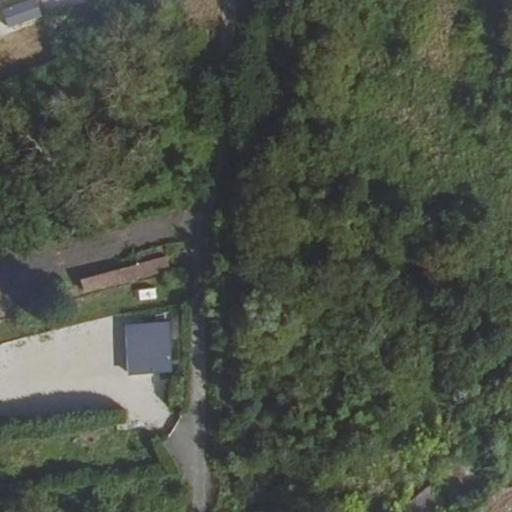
[(17,0),(2,7),(10,27),(42,14),(35,0),(17,0)]
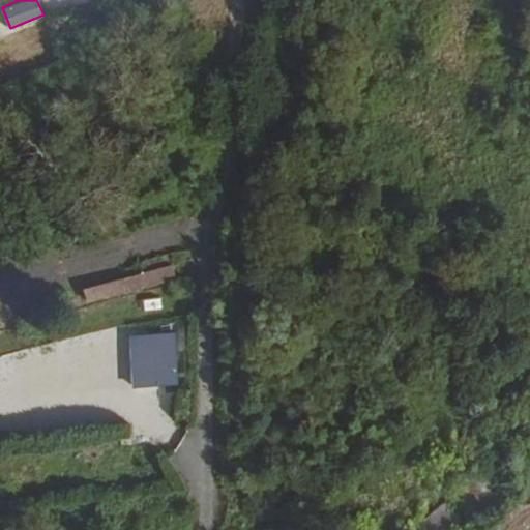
[(176,284),(174,268),(82,284),(85,299),(176,284)]
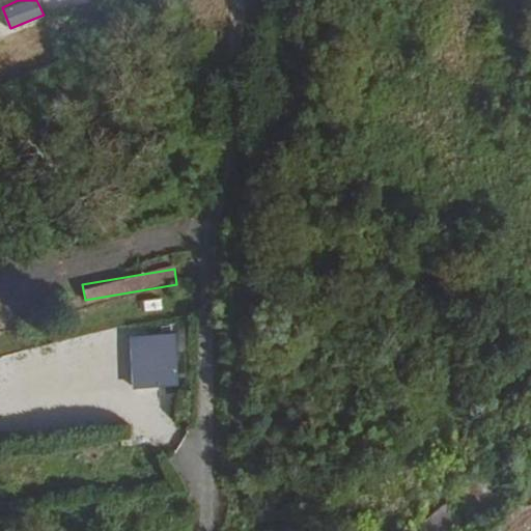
[(178,383),(174,335),(131,339),(135,386),(178,383)]
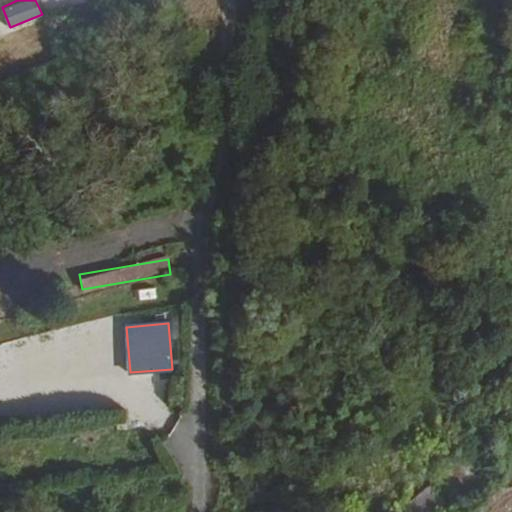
[(127,374),(128,390),(166,390),(166,373),(127,374)]
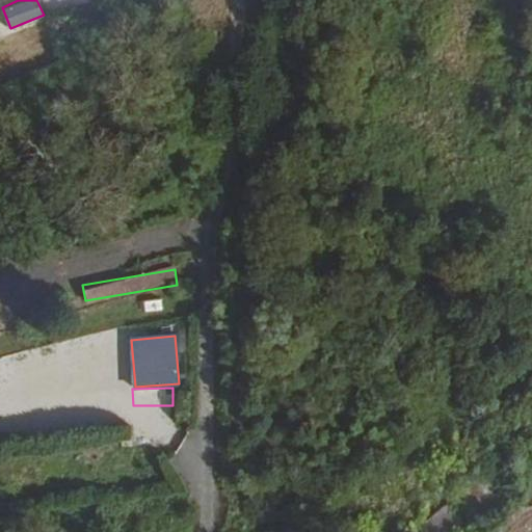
[(416,531),(450,531),(461,524),(446,503),(414,529),(416,531)]
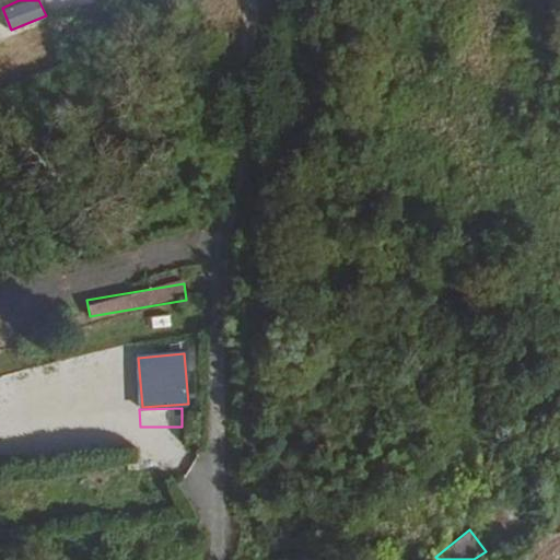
All buildings are outlined.
